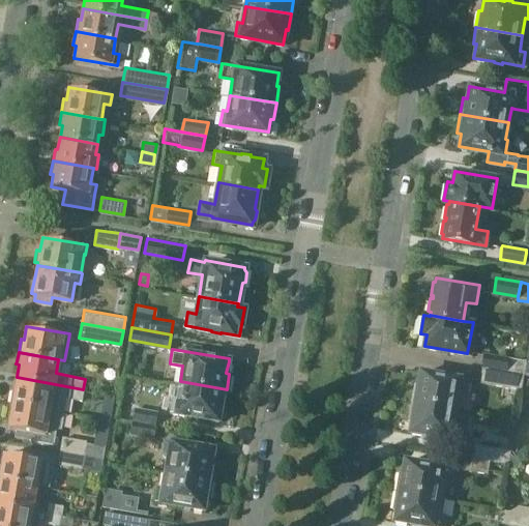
[(483,352),(481,367),(523,373),(525,359),(483,352)]
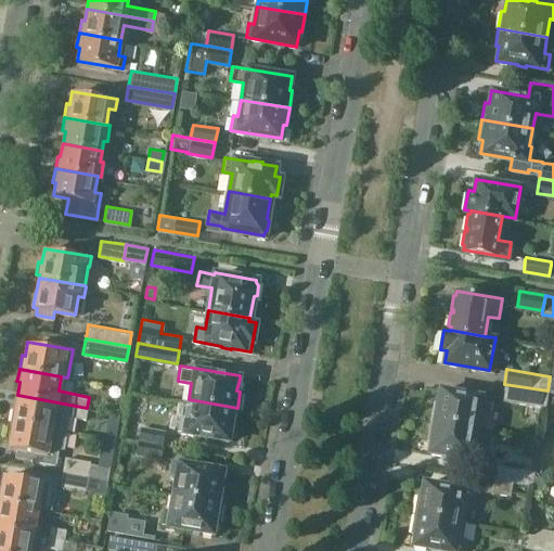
[(504,384),(501,399),(545,406),(548,391),(504,384)]
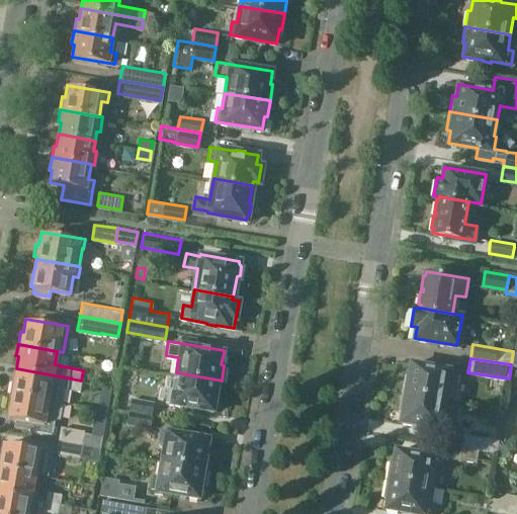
[(405,373),(402,391),(447,399),(449,382),(453,383),(455,369),(439,366),(439,365),(430,364),(430,365),(410,361),(408,373),(405,373)]
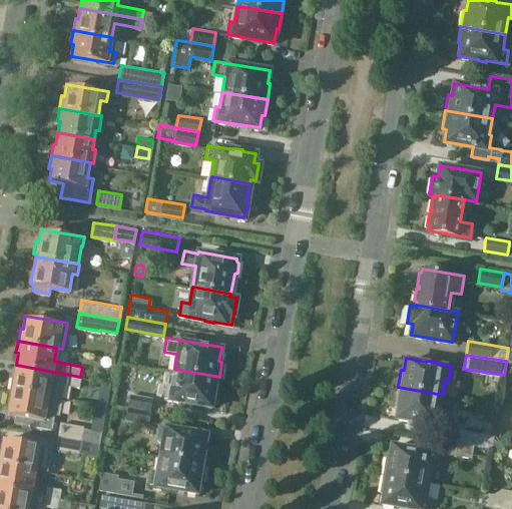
[(11,376),(9,388),(59,397),(62,383),(78,386),(80,377),(16,365),(14,376),(11,376)]
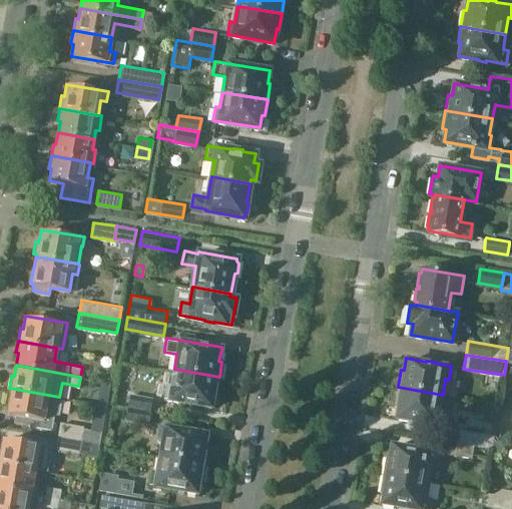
[(165,384),(163,398),(210,406),(213,393),(216,393),(219,377),(174,369),(171,385),(165,384)]
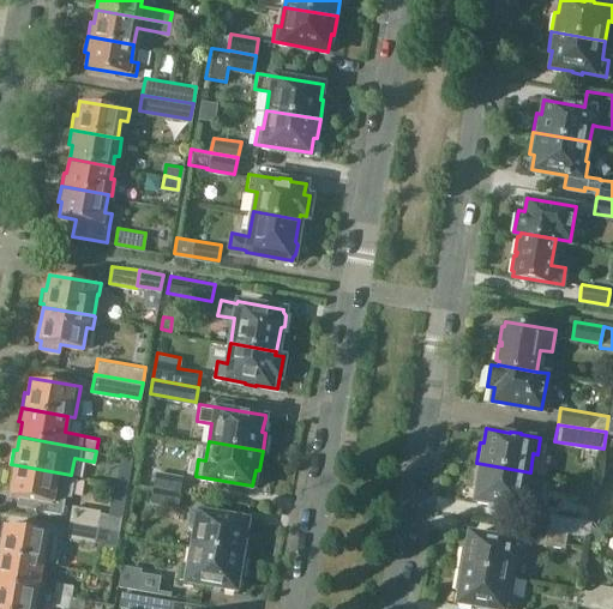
[(476,463),(473,484),(476,484),(474,499),(498,502),(497,505),(508,506),(508,505),(517,506),(529,508),(532,493),(527,493),(530,472),(476,463)]
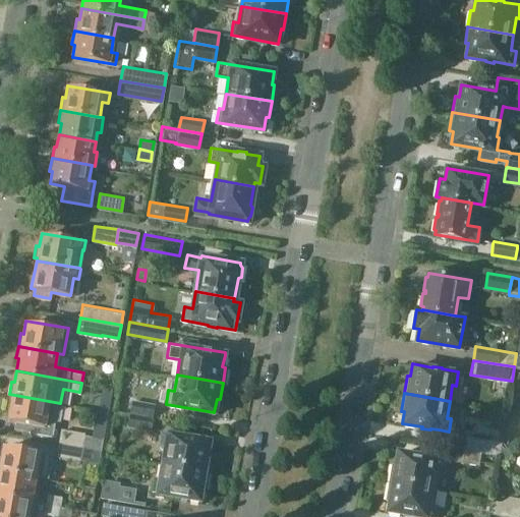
[(9,394),(6,406),(9,407),(7,418),(15,419),(21,420),(20,426),(33,428),(32,432),(50,436),(51,434),(50,434),(53,417),(58,418),(60,403),(9,394)]
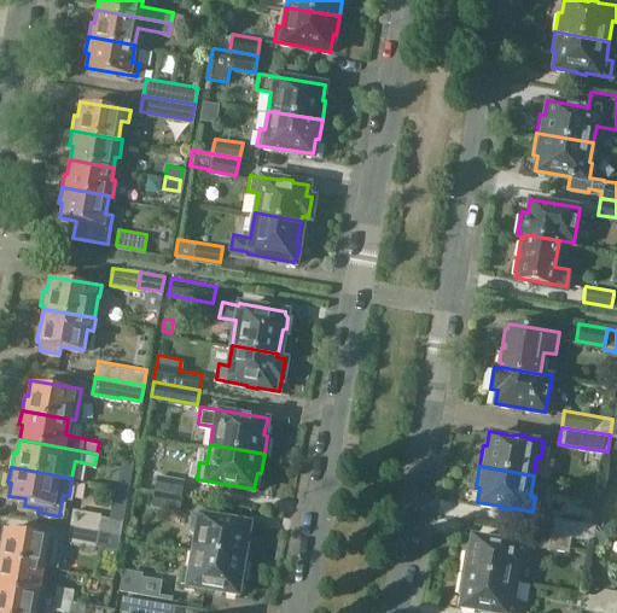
[(156,472),(153,490),(180,495),(184,478),(156,472)]
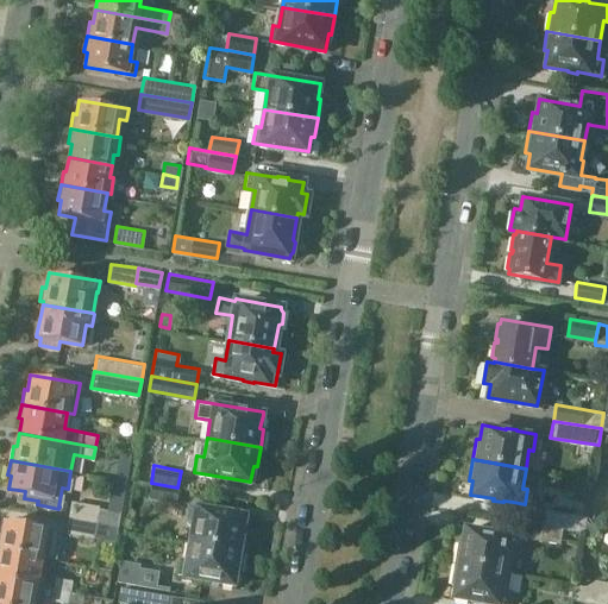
[(149,495),(148,497),(175,502),(177,488),(151,483),(149,495)]
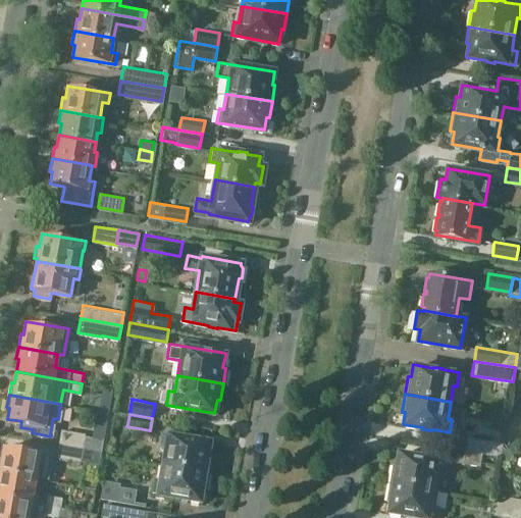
[(60,428),(58,443),(82,447),(101,450),(103,436),(84,432),(60,428)]
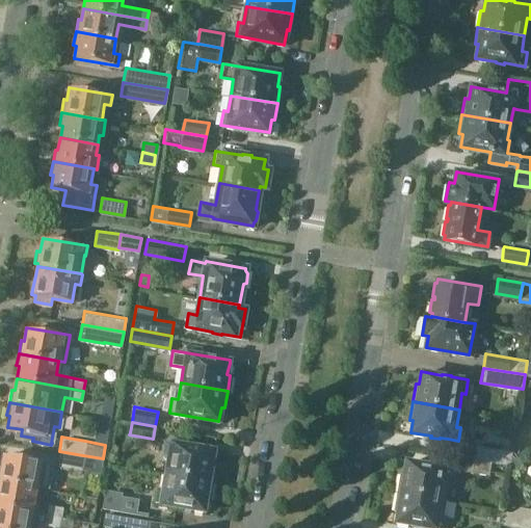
[(164,441),(162,455),(168,456),(165,473),(212,480),(215,465),(212,464),(214,450),(164,441)]
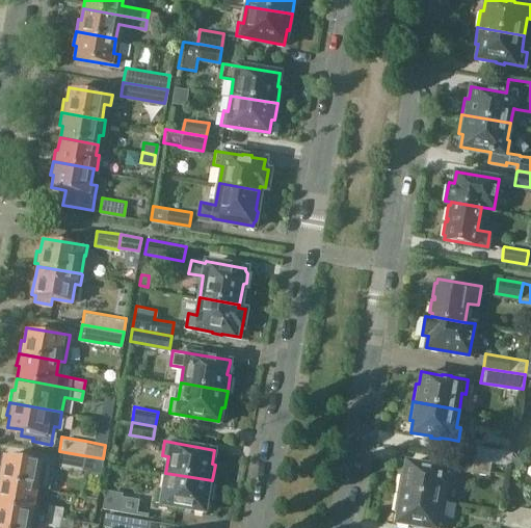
[(468,443),(466,456),(489,460),(509,464),(510,455),(511,450),(492,448),(468,443)]
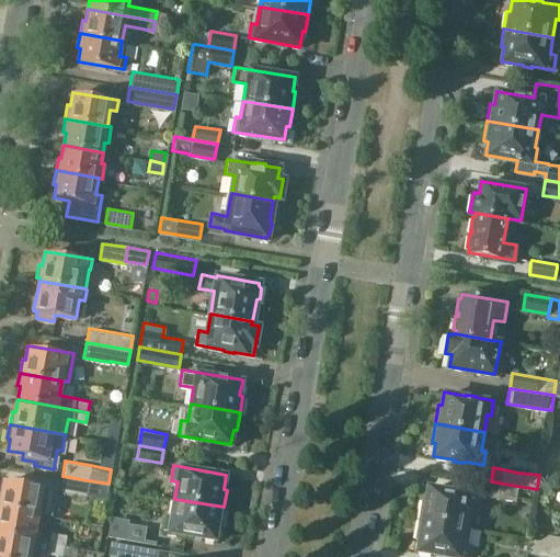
[(63,476),(59,490),(84,495),(88,480),(63,476)]
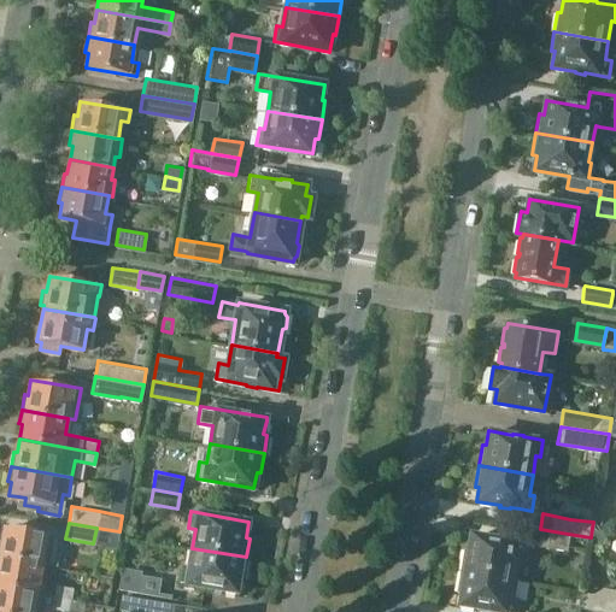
[(0,555),(41,564),(57,566),(63,536),(53,535),(4,525),(1,541),(0,540),(0,555)]
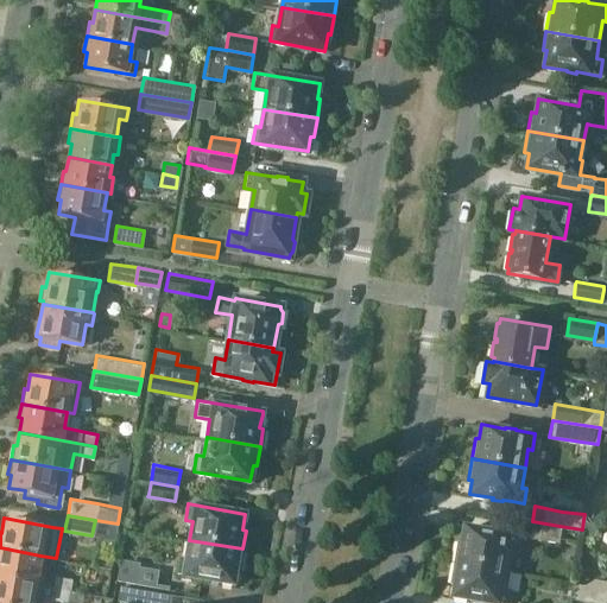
[(582,529),(581,541),(598,531),(592,521),(583,520),(582,529)]
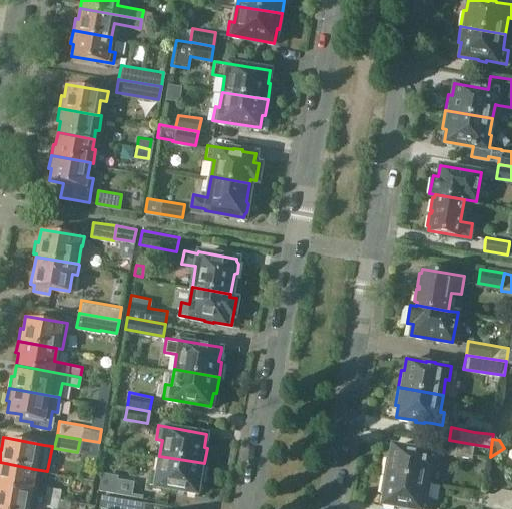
[(449,440),(446,453),(470,457),(472,444),(449,440)]
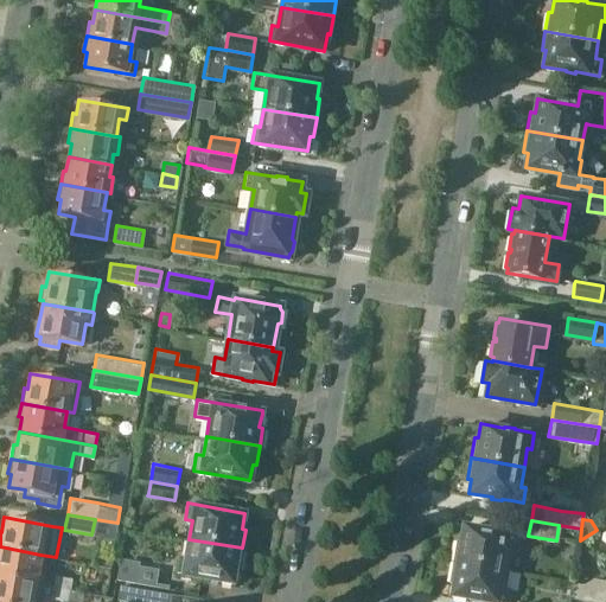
[(457,539),(453,559),(506,568),(510,550),(514,550),(517,535),(496,531),(496,530),(486,529),(486,530),(463,525),(460,539),(457,539)]
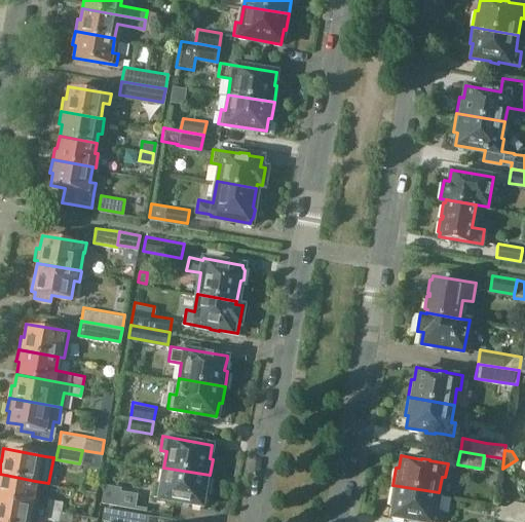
[(154,482),(152,496),(201,506),(203,491),(207,491),(210,475),(163,468),(160,483),(154,482)]
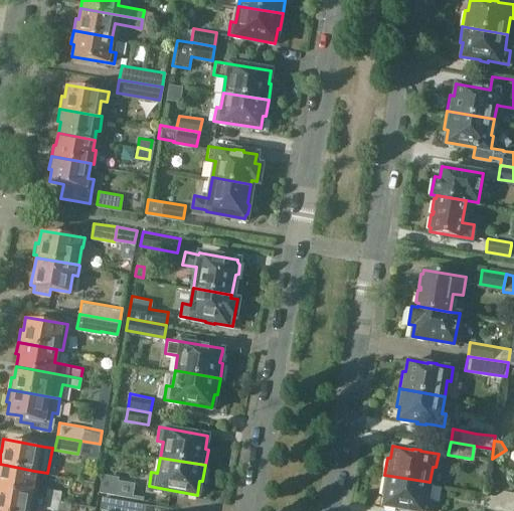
[(0,489),(34,496),(36,486),(31,485),(34,471),(0,464),(0,489)]
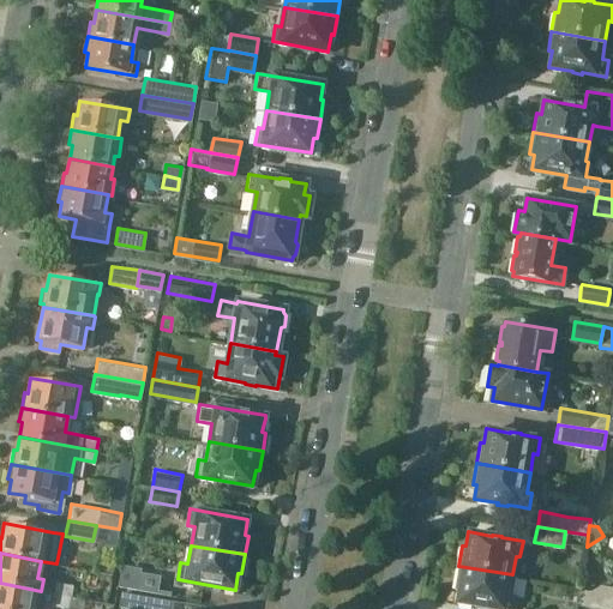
[(120,566),(118,585),(169,594),(170,590),(158,588),(160,576),(137,572),(137,568),(121,566),(120,566)]
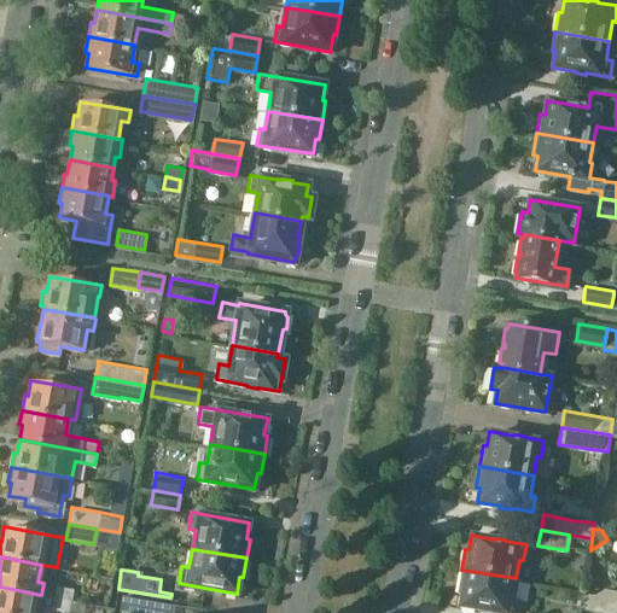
[(461,570),(458,590),(461,591),(459,606),(477,608),(476,609),(487,612),(487,611),(504,612),(513,612),(517,599),(512,599),(516,578),(461,570)]
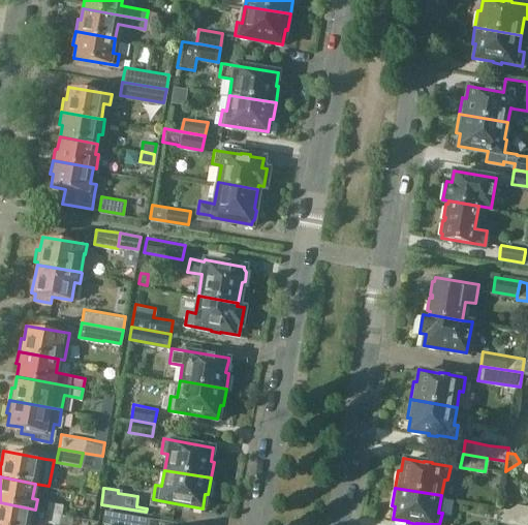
[(48,500),(45,511),(61,514),(62,503),(48,500)]
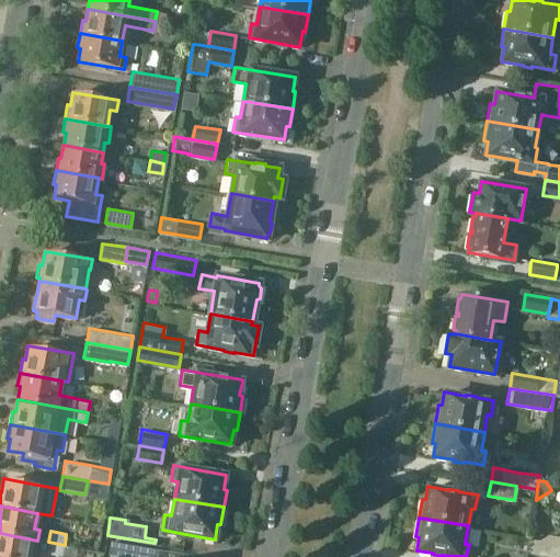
[(0,556),(36,556),(37,550),(76,556),(77,547),(65,545),(48,542),(37,541),(0,533),(0,556)]
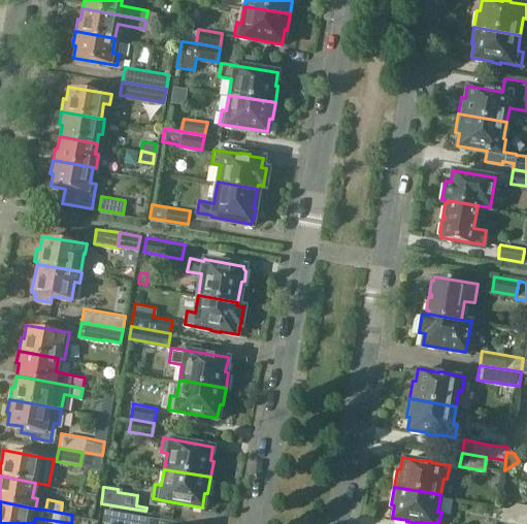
[(497,505),(495,519),(526,523),(526,504),(517,502),(507,508),(497,505)]
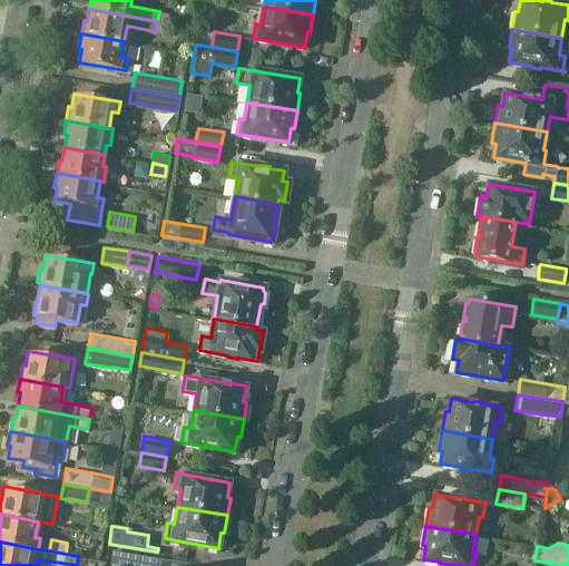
[(111,548),(109,563),(130,565),(158,565),(160,557),(111,548)]
